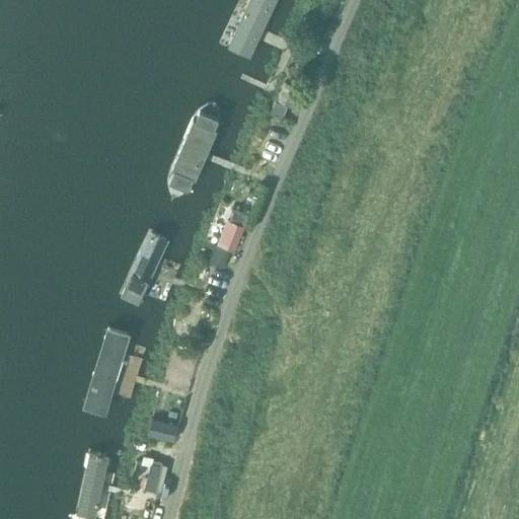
[(262,28),(274,0),(247,0),(227,48),(249,58),(257,38),(262,28)]
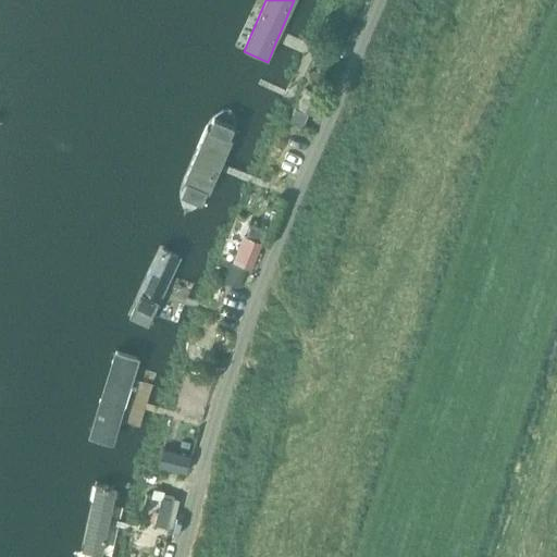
[(321,97),(305,90),(297,107),(313,114),(321,97)]
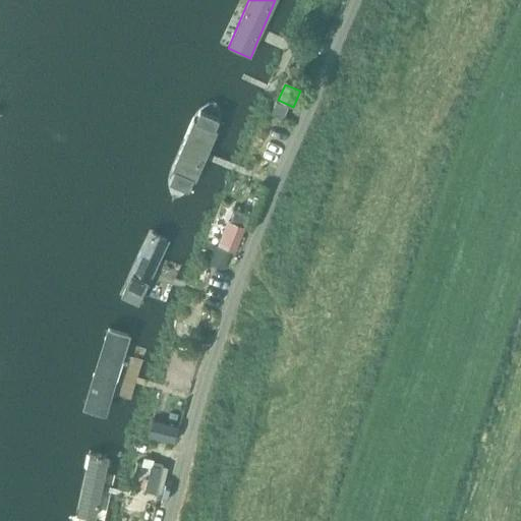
[(288,107),(276,102),(271,113),(284,119),(288,107)]
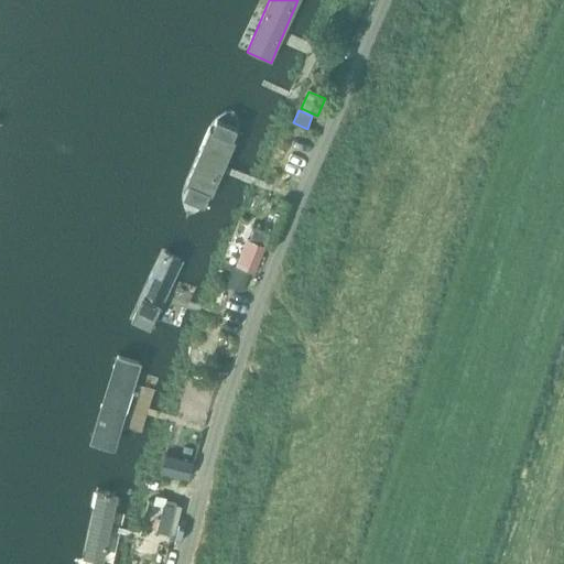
[(238,121),(234,112),(232,111),(230,111),(219,115),(213,120),(184,185),(182,196),(185,213),(186,214),(188,214),(206,207),(213,197),(223,173),(226,165),(240,132),(238,121)]
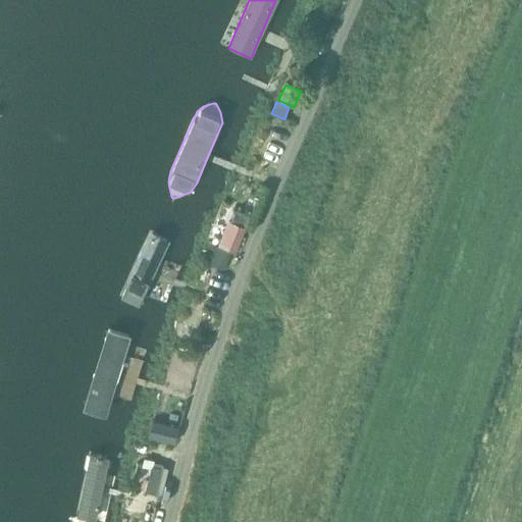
[(232,222),(245,227),(249,217),(237,212),(232,222)]
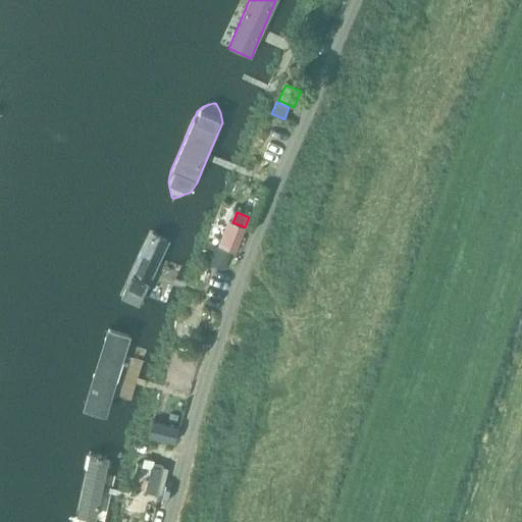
[(232,222),(229,221),(220,244),(236,251),(245,227),(232,222)]
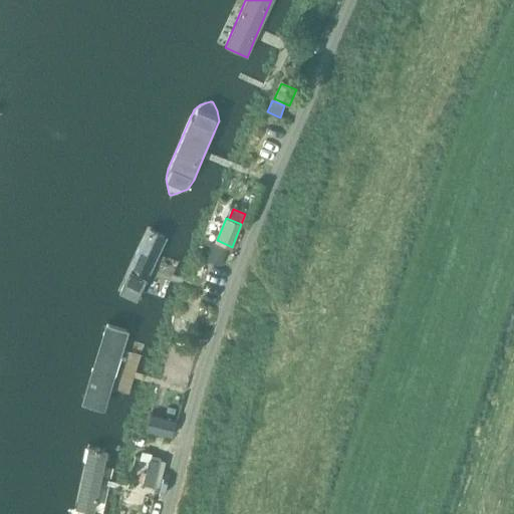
[(167,238),(148,230),(119,295),(139,303),(144,292),(160,255),(167,238)]
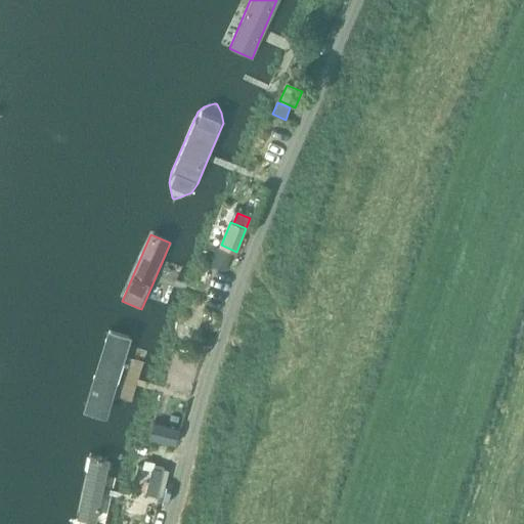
[(231,252),(217,247),(212,260),(226,265),(231,252)]
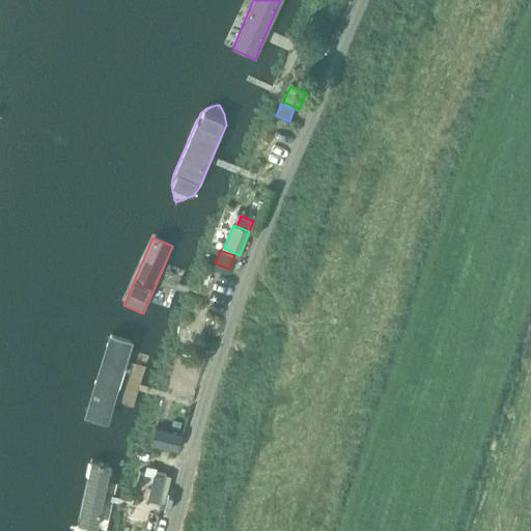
[(229,269),(215,263),(213,270),(227,275),(229,269)]
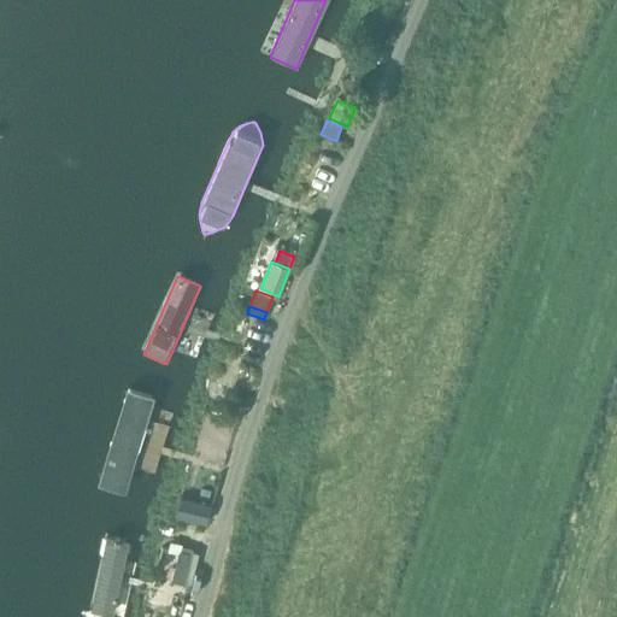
[(156,393),(128,385),(98,480),(124,489),(133,465),(151,407),(156,393)]
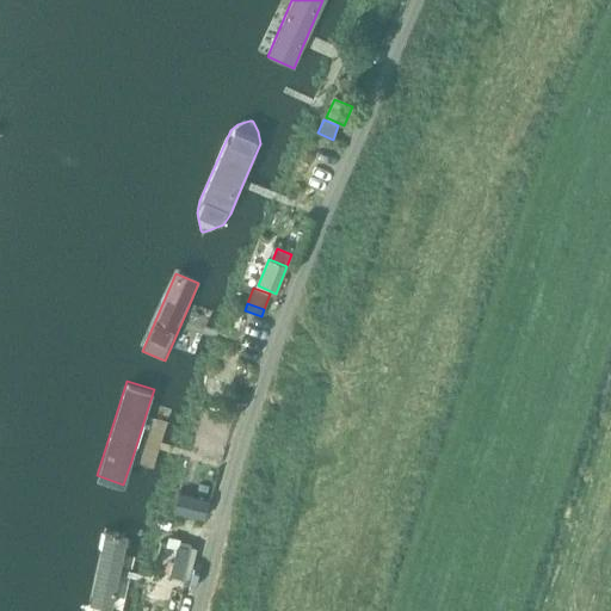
[(209,499),(180,491),(176,508),(204,517),(207,508),(209,499)]
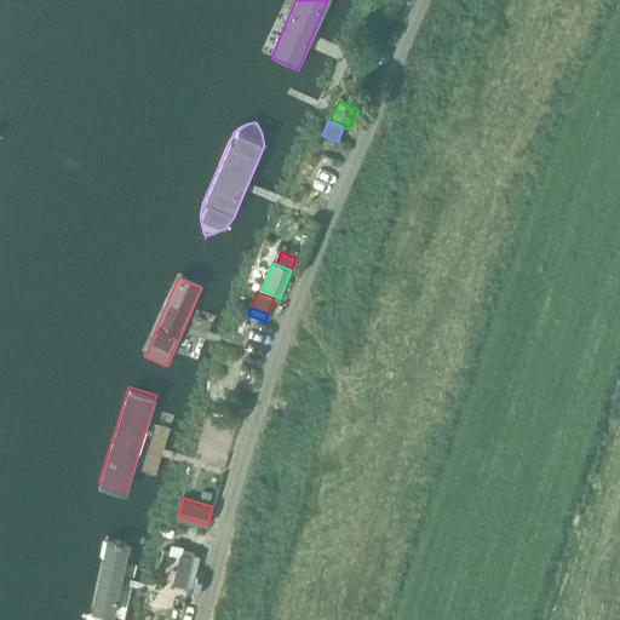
[(132,543),(108,537),(90,614),(113,619),(126,566),(132,543)]
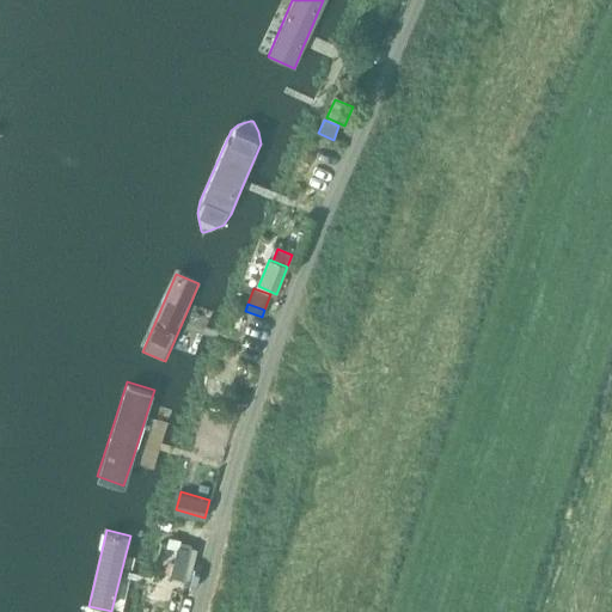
[(178,546),(179,540),(181,538),(169,536),(167,538),(166,542),(166,544),(178,546)]
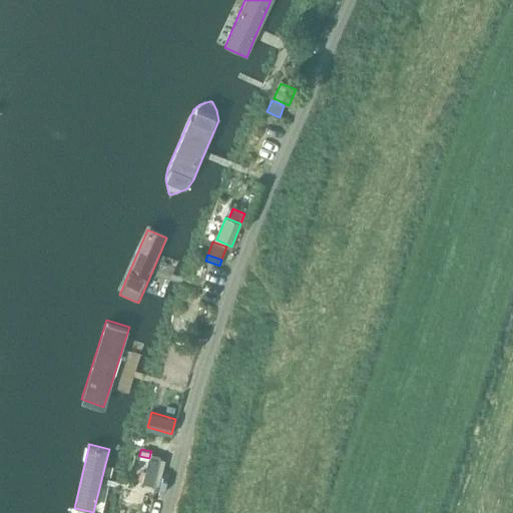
[(159,456),(150,453),(149,458),(143,480),(152,482),(159,456)]
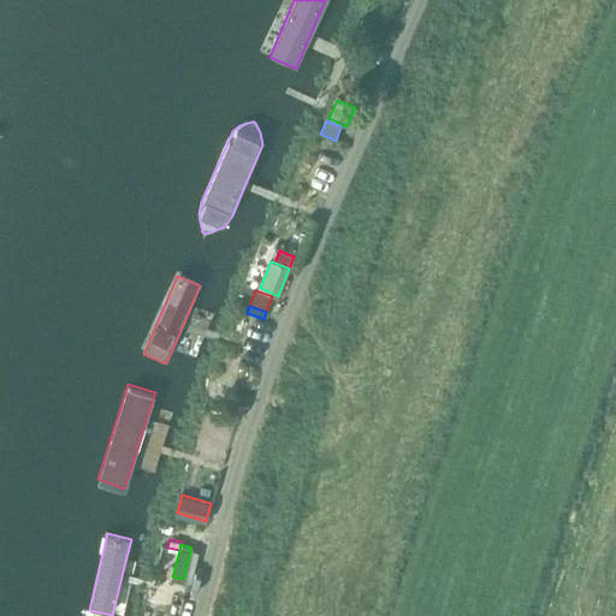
[(196,549),(191,548),(183,579),(188,581),(193,562),(196,549)]
